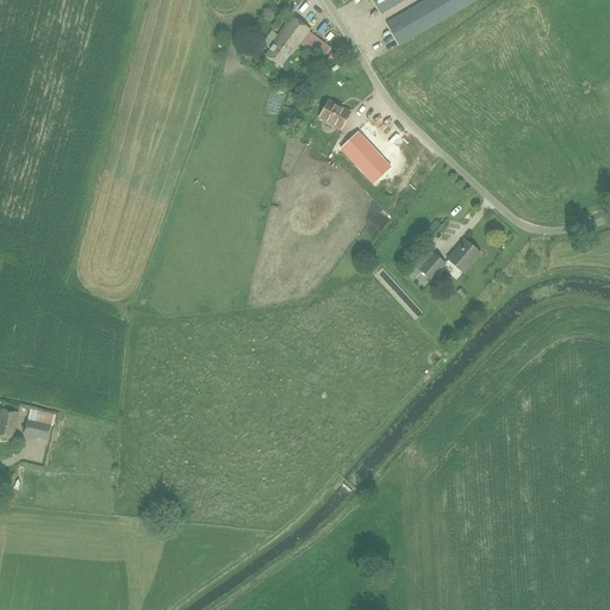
[(372,0),(380,14),(405,0),(372,0)]
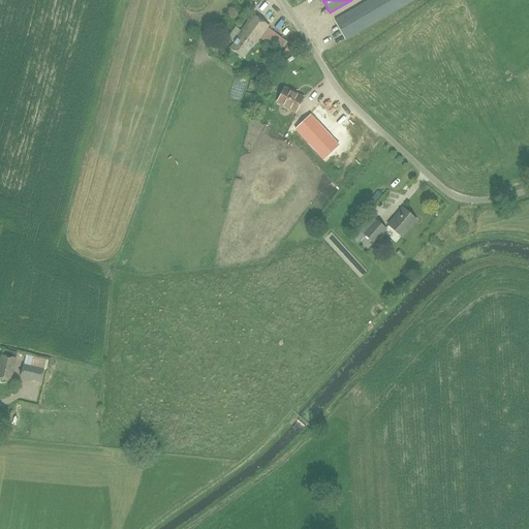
[(369,0),(335,21),(346,40),(414,0),(369,0)]
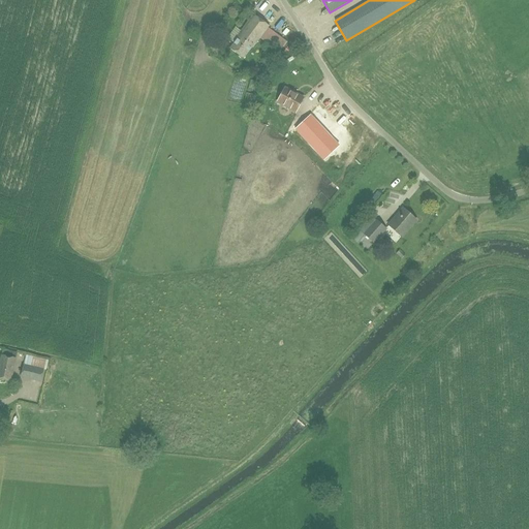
[(287,41),(268,27),(269,26),(253,14),(237,36),(238,37),(229,49),(243,59),(252,48),(260,37),(280,52),(287,41)]
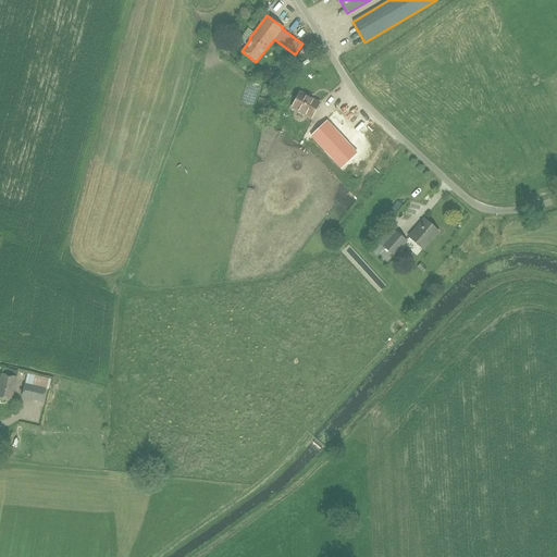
[(310,118),(319,102),(300,91),(292,107),(310,118)]
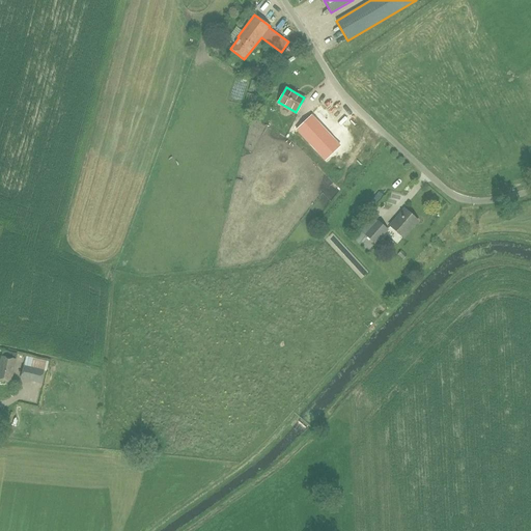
[(342,110),(335,95),(328,99),(335,113),(342,110)]
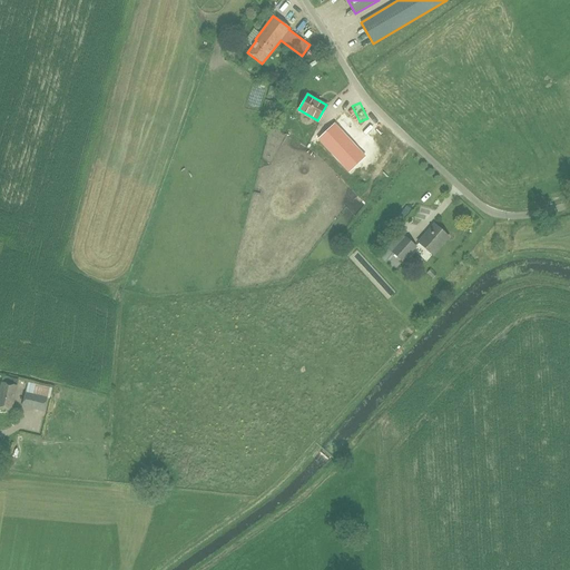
[(334,125),(318,139),(349,173),(365,157),(334,125)]
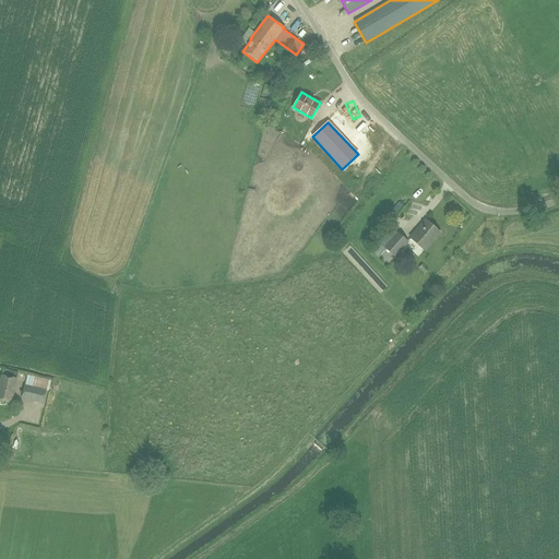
[(424,250),(440,233),(426,221),(409,238),(424,250)]
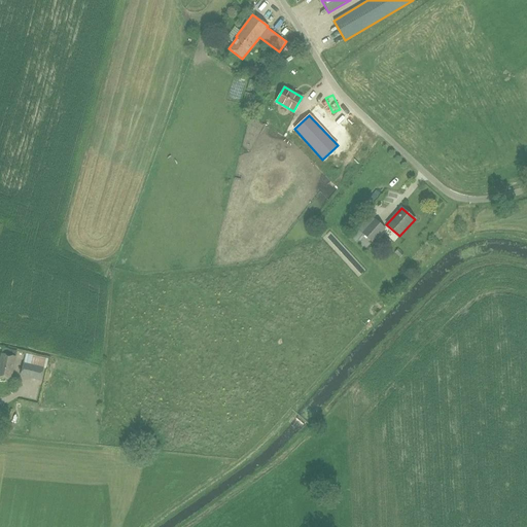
[(374,219),(369,214),(353,233),(359,239),(363,235),(373,242),(384,229),(374,219)]
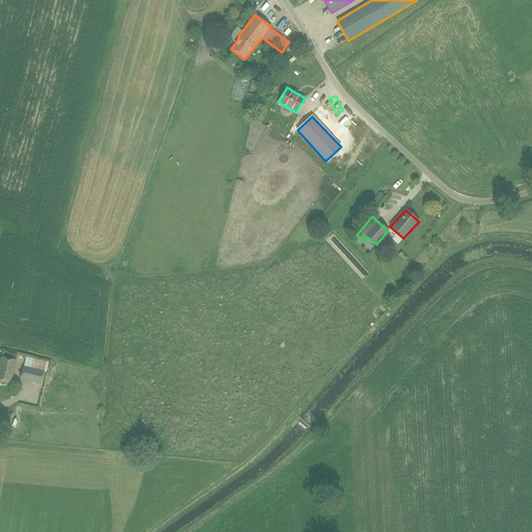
[(16,361),(17,353),(3,350),(2,357),(1,357),(0,363),(0,380),(10,382),(16,361)]
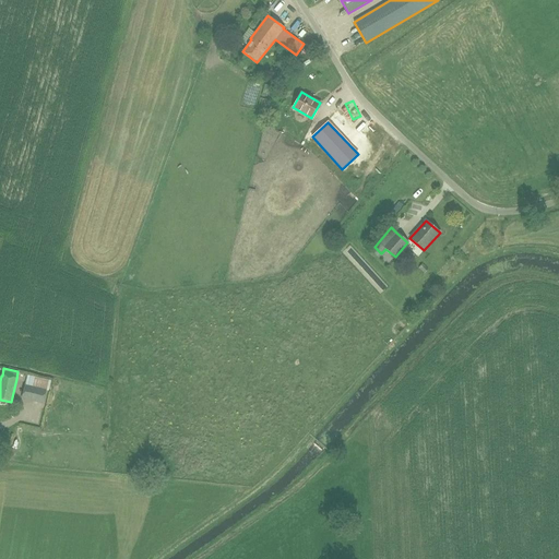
[(26,382),(49,384),(50,373),(27,372),(26,382)]
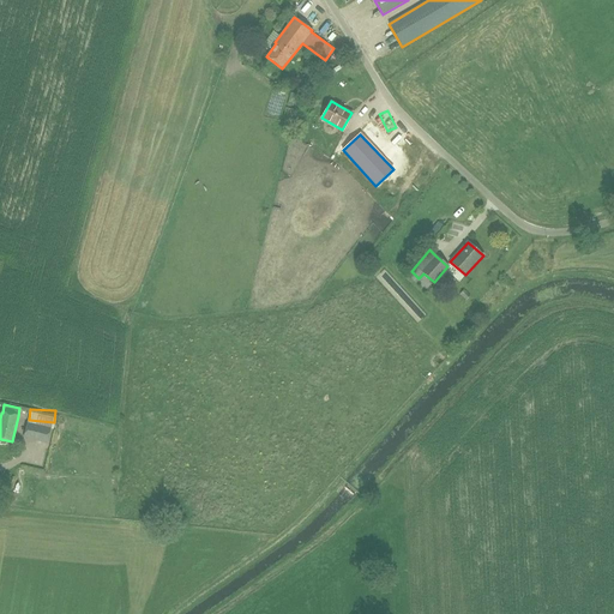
[(47,443),(50,427),(26,422),(23,438),(47,443)]
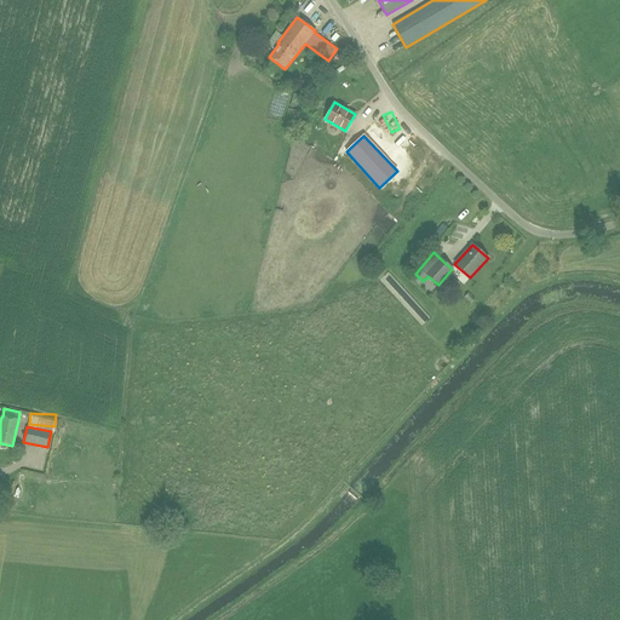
All buildings are outlined.
